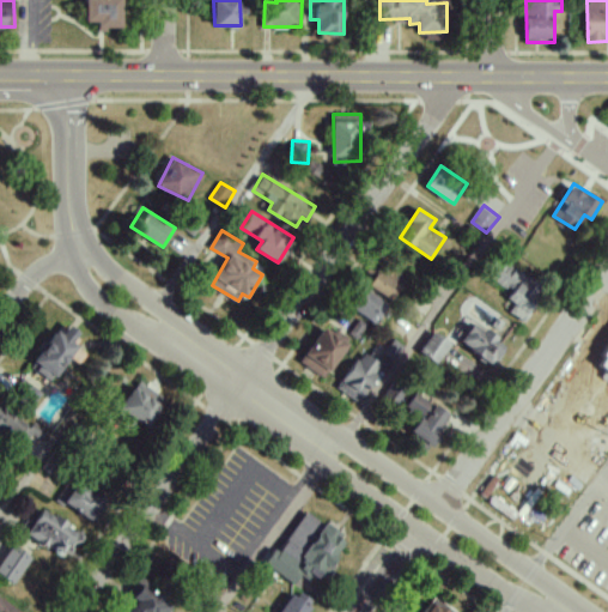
[(371,288),(397,300),(406,279),(380,267),(371,288)]
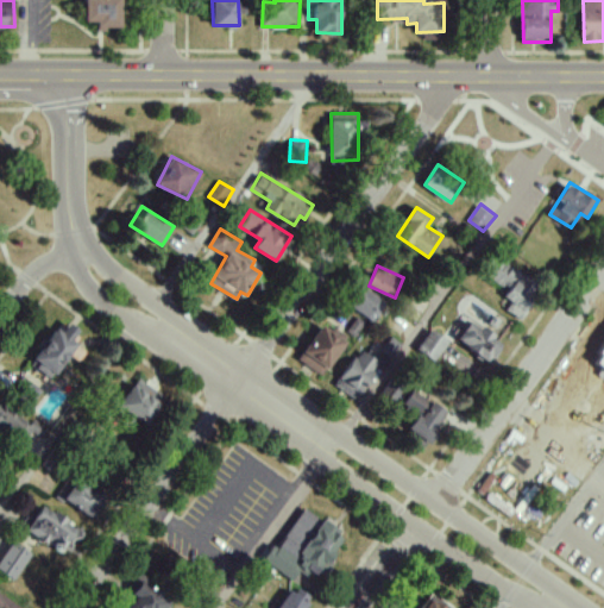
[(523,319),(542,284),(513,268),(509,274),(496,267),(491,276),(511,288),(507,296),(514,300),(509,311),(523,319)]
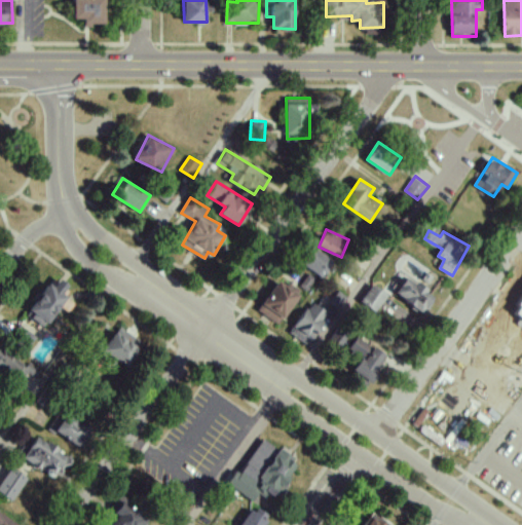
[(303,263),(325,277),(336,261),(313,247),(303,263)]
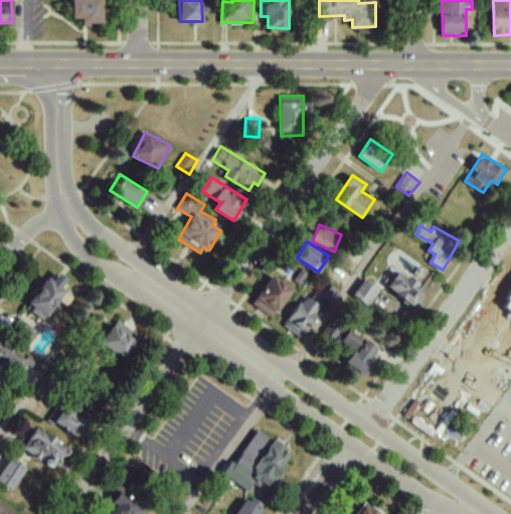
[(427,290),(399,271),(388,287),(414,306),(427,290)]
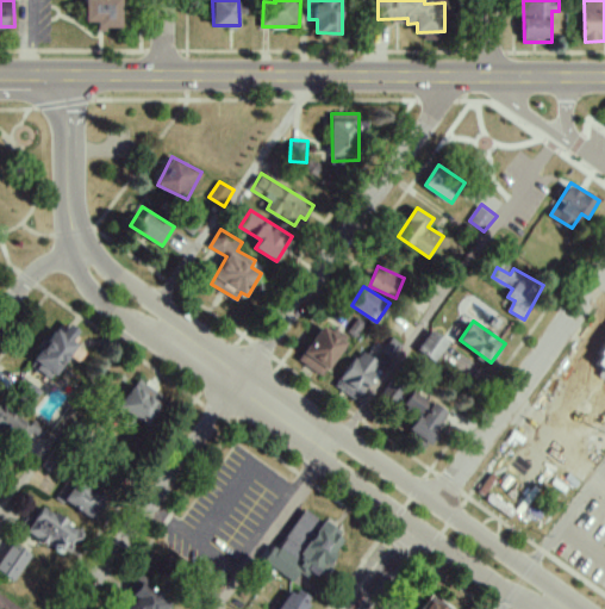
[(300,360),(324,377),(349,340),(325,323),(300,360)]
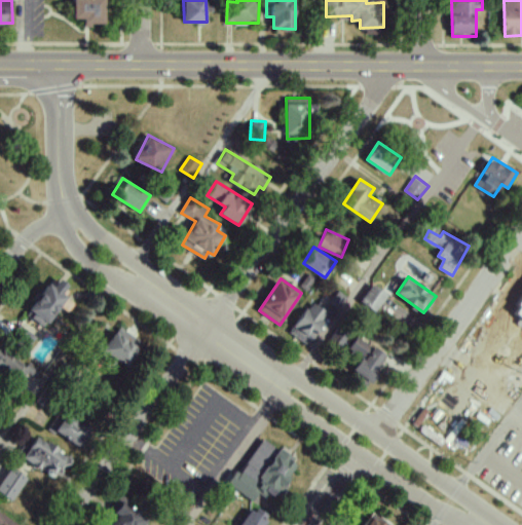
[(48,283),(29,316),(48,328),(67,295),(64,294),(69,285),(60,279),(56,287),(48,283)]
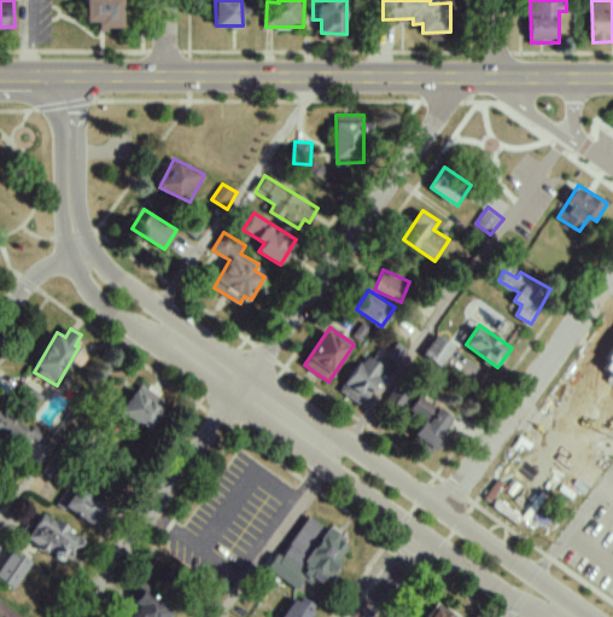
[(457,347),(441,333),(425,354),(443,367),(457,347)]
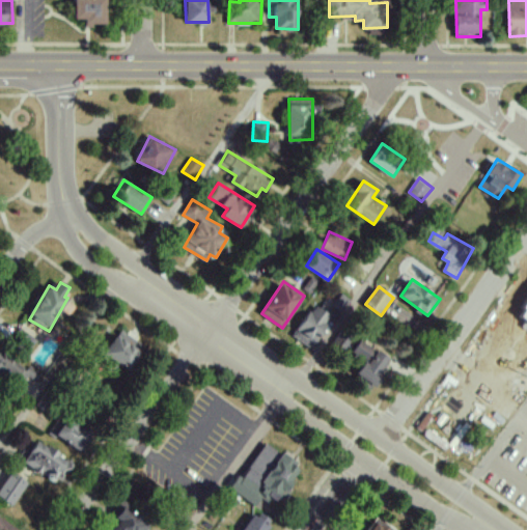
[(321,333),(334,313),(317,302),(295,335),(313,349),(323,335),(321,333)]
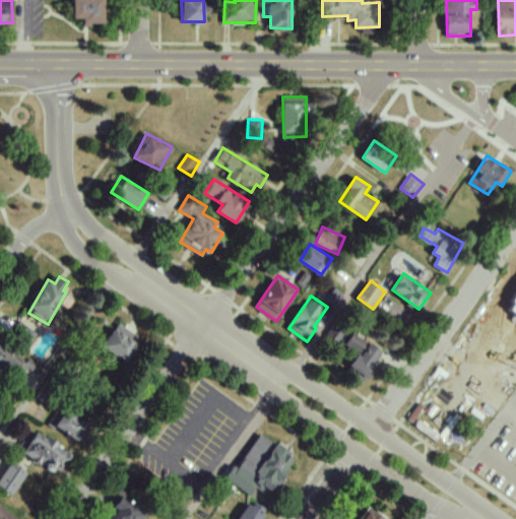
[(104,345),(126,363),(139,344),(132,338),(136,334),(121,322),(104,345)]
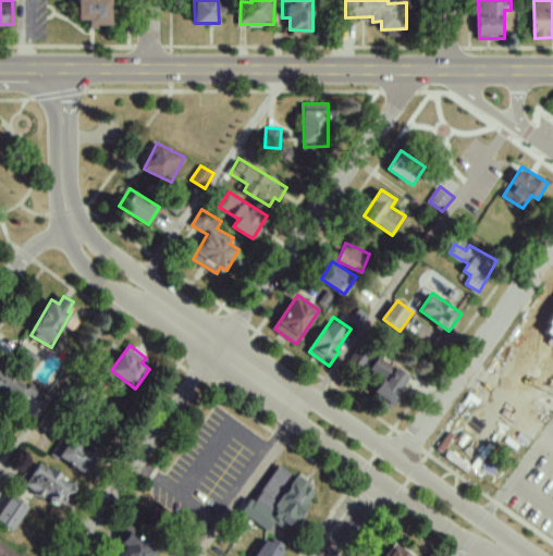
[(410,373),(378,358),(371,371),(383,377),(373,397),(394,407),(410,373)]
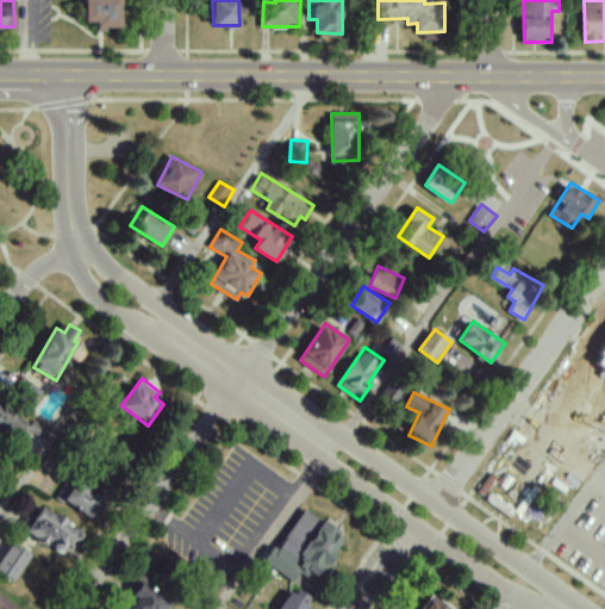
[(66,501),(93,517),(107,493),(80,477),(66,501)]
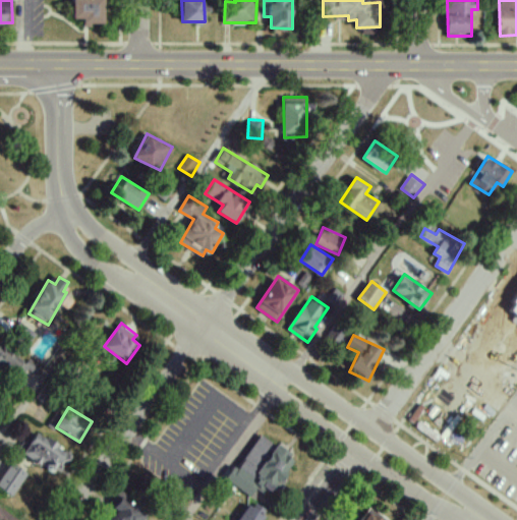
[(72,455),(38,431),(22,453),(58,476),(72,455)]
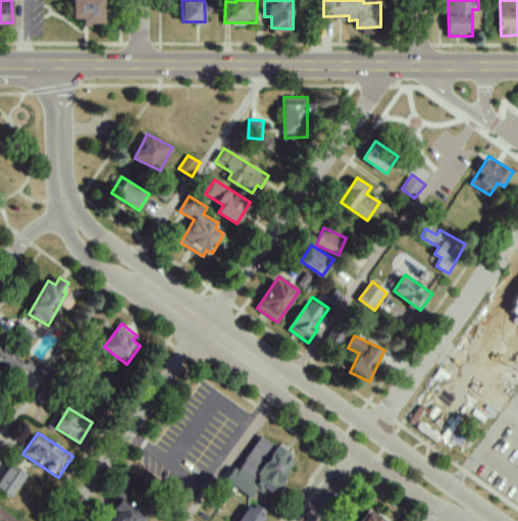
[(226,480),(252,497),(257,488),(264,493),(268,488),(277,495),(299,460),(262,435),(241,470),(236,466),(226,480)]
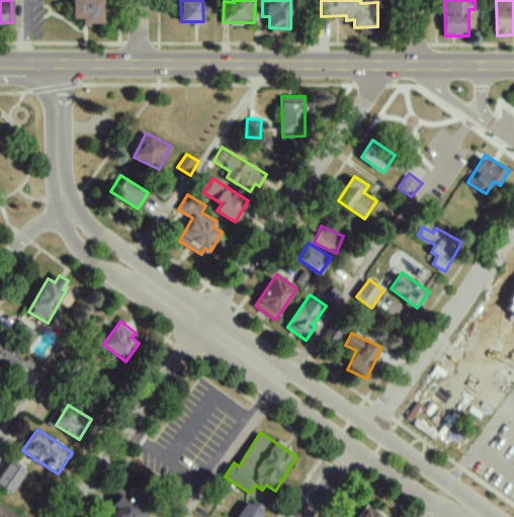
[(0,477),(0,485),(12,493),(27,471),(11,460),(0,477)]
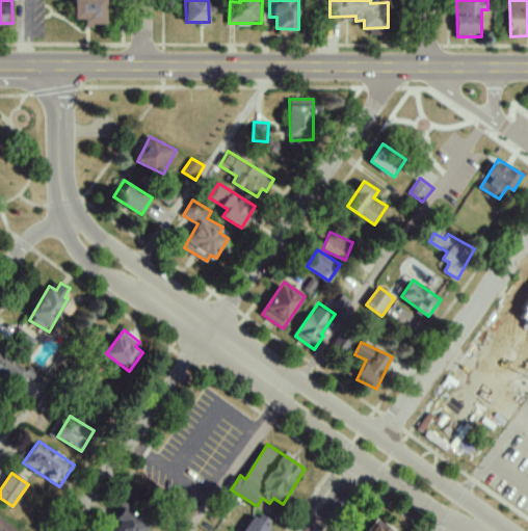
[(116,530),(148,530),(154,525),(126,500),(111,516),(119,524),(114,528),(116,530)]
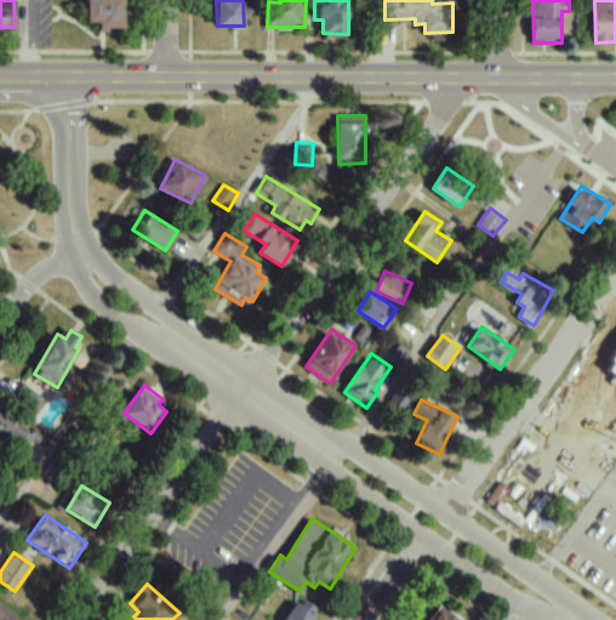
[(287,619),(314,619),(323,608),(304,596),(287,619)]
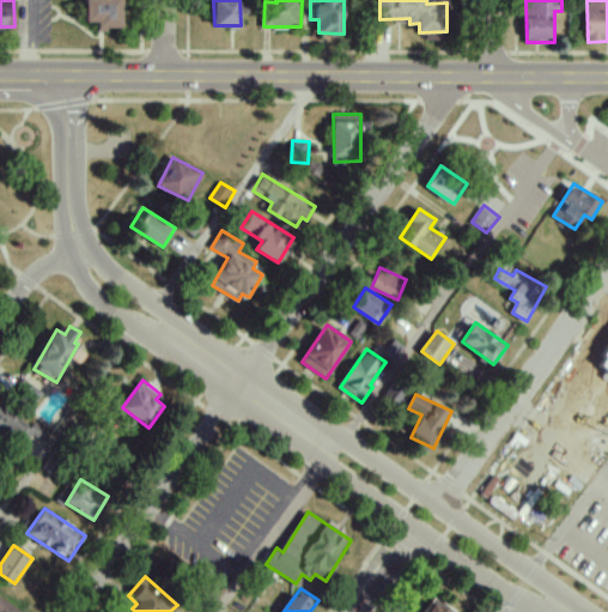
[(19,611),(0,597),(0,611),(19,611)]
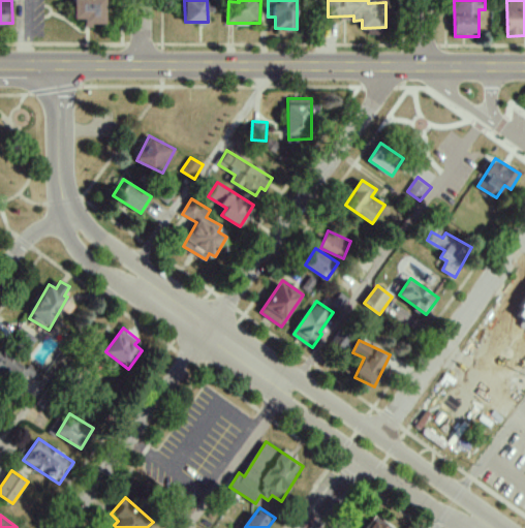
[(367,527),(395,527),(396,527),(374,515),(367,527)]
